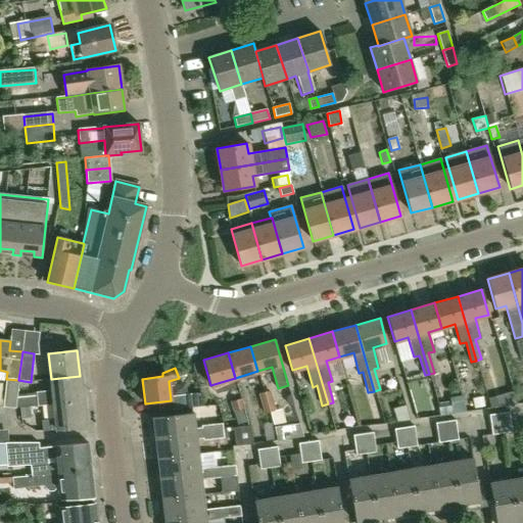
[(434,373),(429,374),(434,389),(440,387),(436,372),(434,373)]
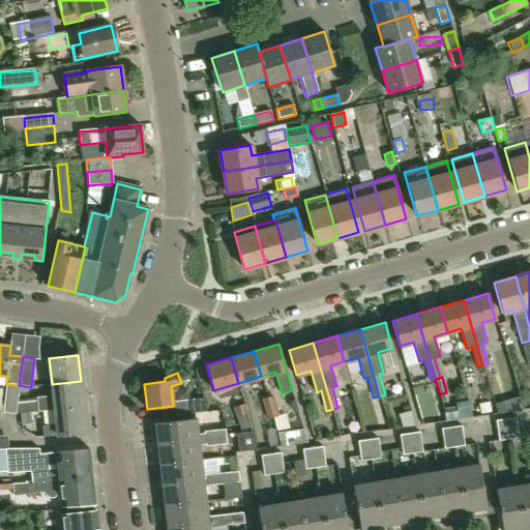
[(431,380),(428,381),(432,396),(440,394),(435,379),(431,380)]
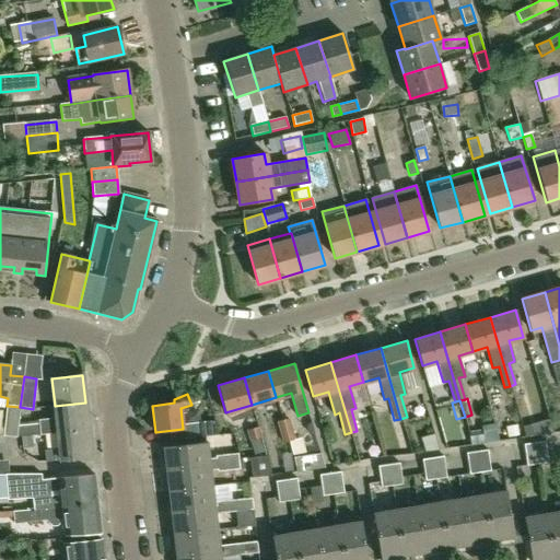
[(57,433),(89,429),(85,403),(55,406),(56,420),(39,421),(42,436),(58,434),(57,433)]
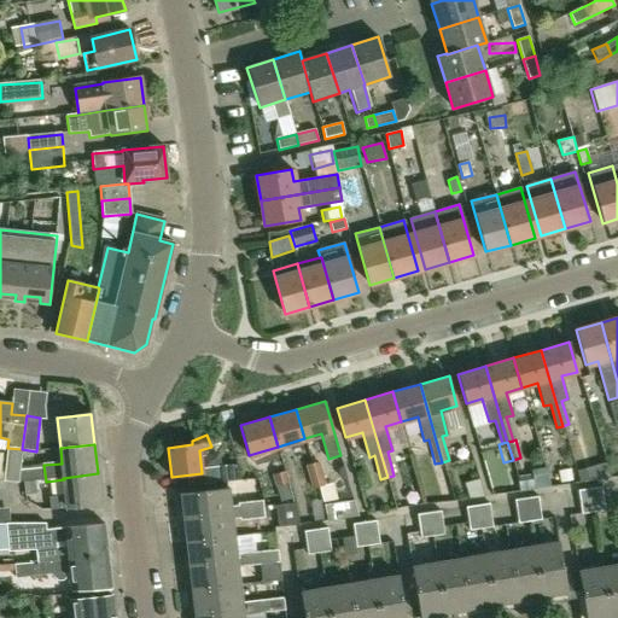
[(4,481),(18,483),(22,449),(7,448),(4,481)]
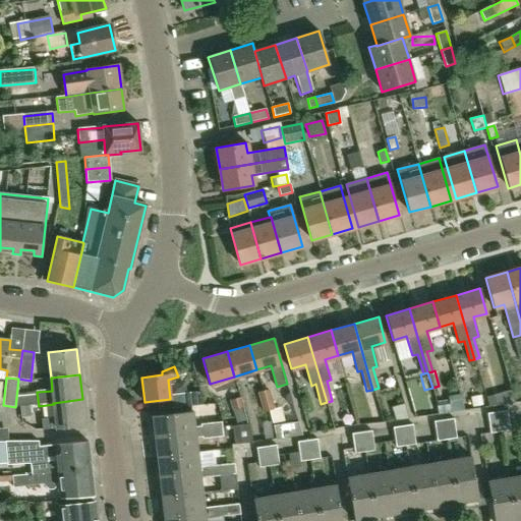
[(275,409),(269,390),(257,392),(264,412),(269,411),(275,409)]
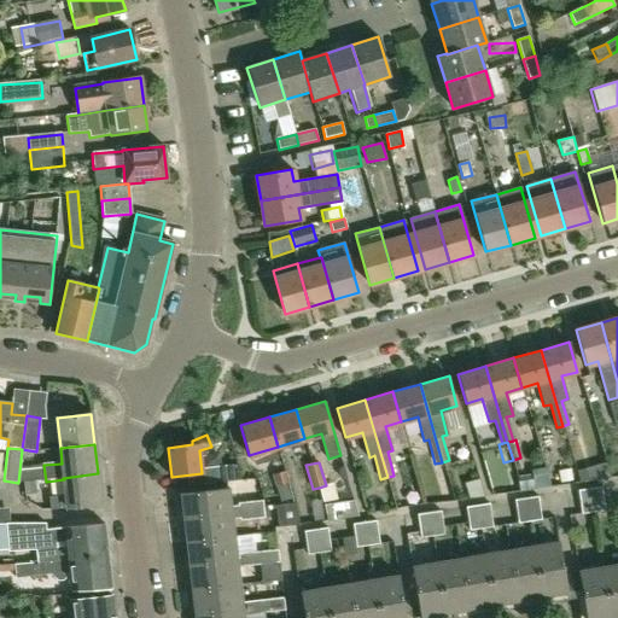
[(239,479),(238,465),(219,466),(220,482),(239,479)]
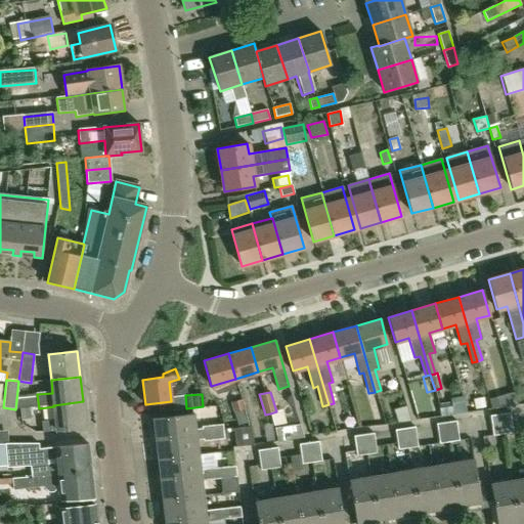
[(466,412),(464,400),(463,395),(450,397),(450,402),(438,404),(440,417),(466,412)]
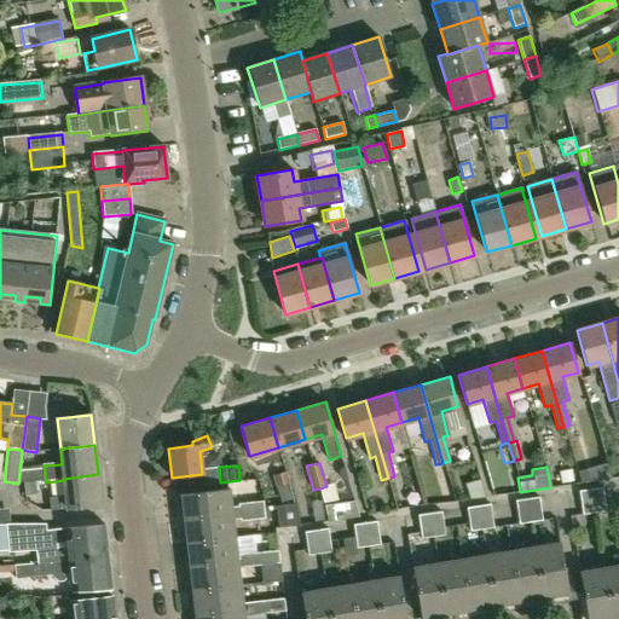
[(573,481),(572,469),(559,472),(561,484),(573,481)]
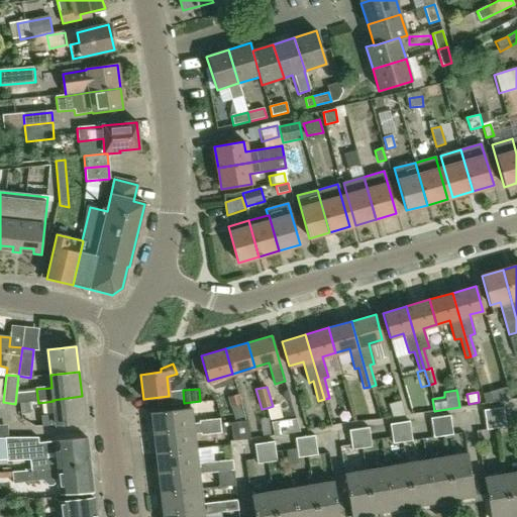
[(237,395),(227,398),(230,408),(240,405),(237,395)]
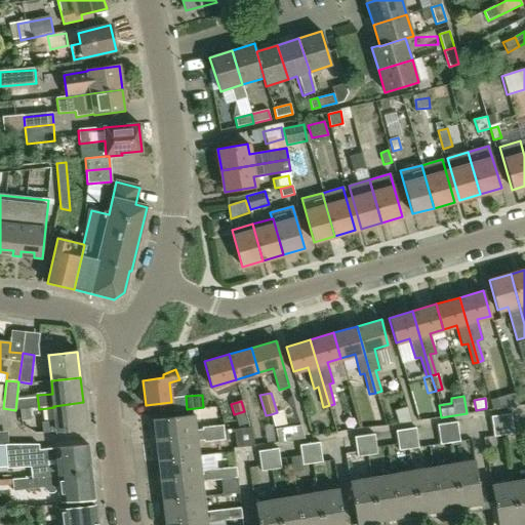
[(56,432),(87,429),(83,402),(53,406),(54,407),(55,422),(43,423),(44,434),(56,432)]
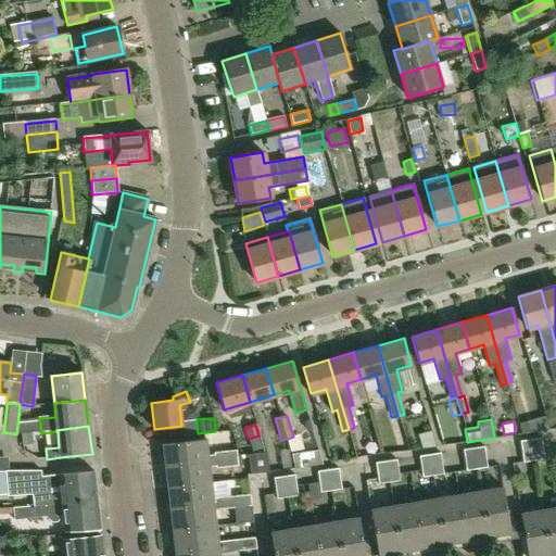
[(354,432),(343,433),(346,462),(357,460),(354,432)]
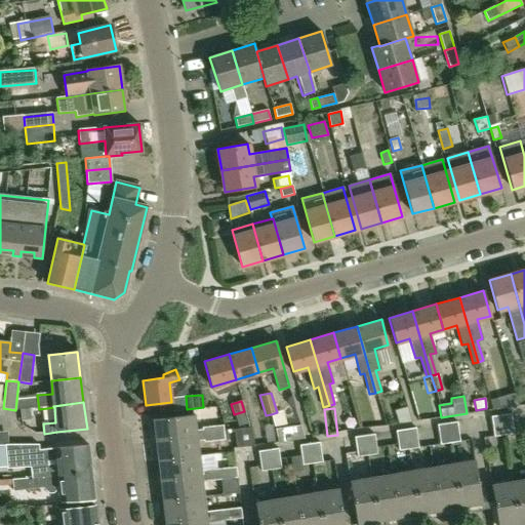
[(196,431),(194,413),(153,418),(156,440),(202,434),(203,439),(203,442),(214,440),(212,426),(201,427),(202,430),(196,431)]
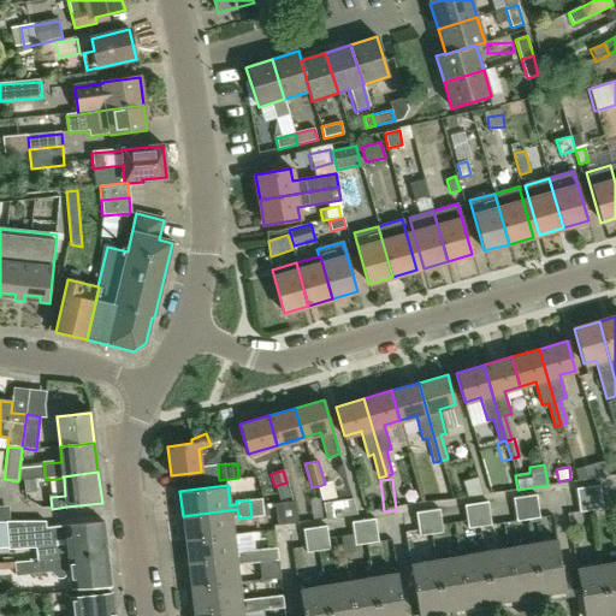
[(590,498),(600,497),(599,485),(587,487),(590,498)]
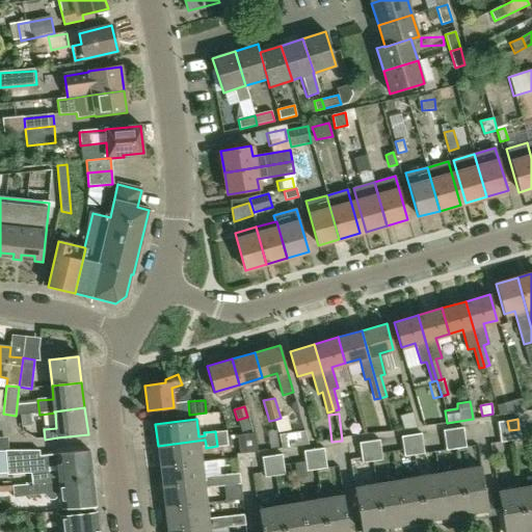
[(499,432),(509,430),(507,421),(498,422),(499,432)]
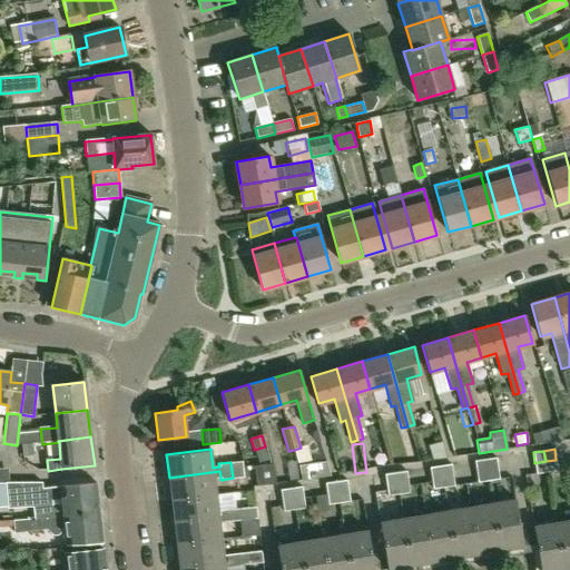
[(393,457),(377,457),(376,470),(393,470),(393,457)]
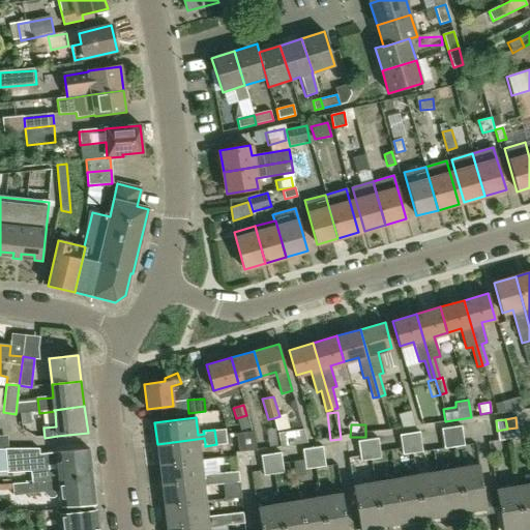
[(452,437),(463,436),(462,425),(451,428),(452,437)]
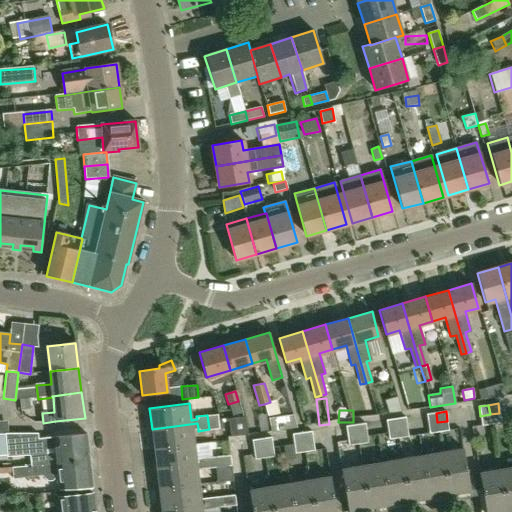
[(428,424),(437,422),(436,413),(427,414),(428,424)]
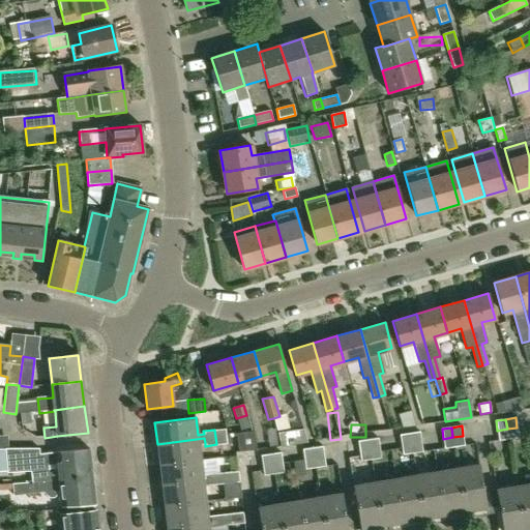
[(517,428),(507,429),(508,439),(518,437),(517,428)]
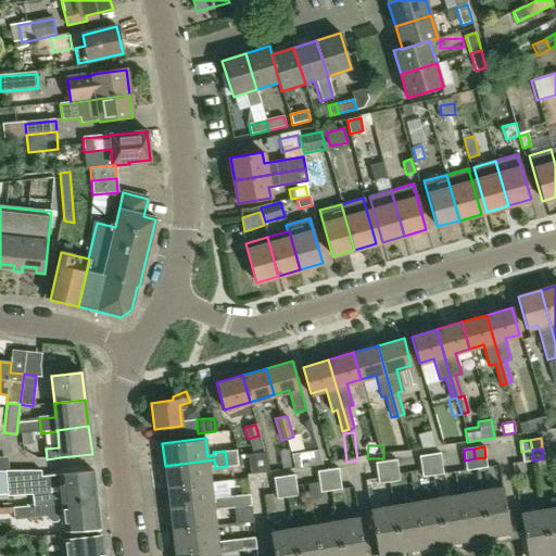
[(225,451),(227,466),(238,465),(236,450),(225,451)]
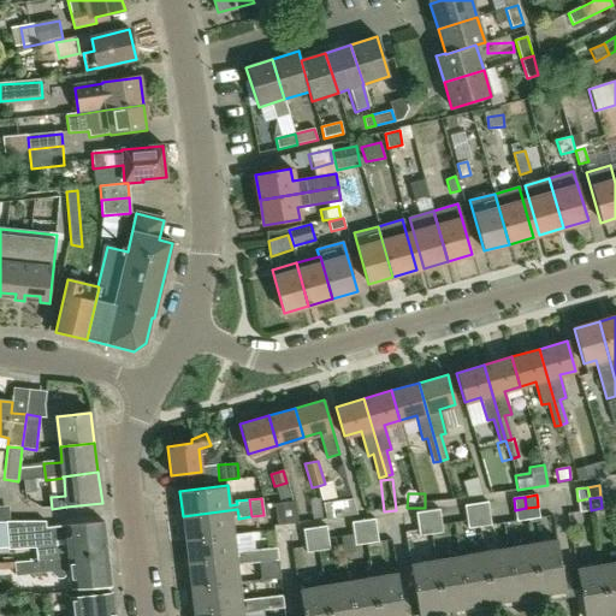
[(590,498),(578,501),(580,511),(591,510),(590,498)]
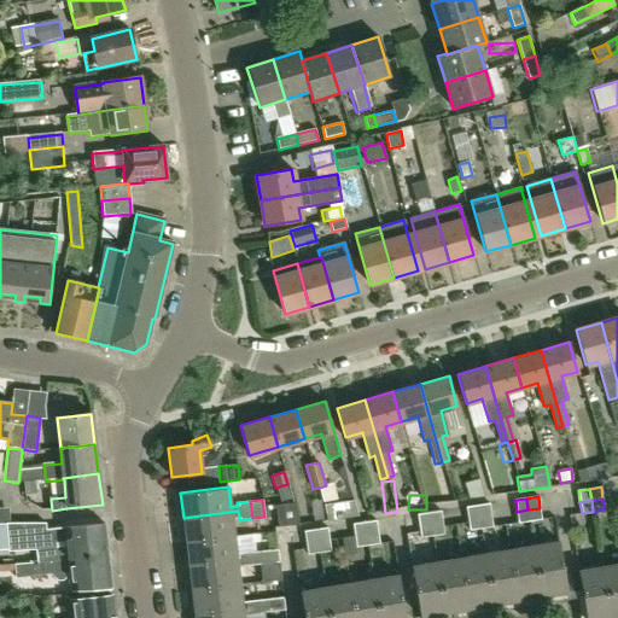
[(338,503),(324,505),(328,522),(359,517),(354,501),(338,503)]
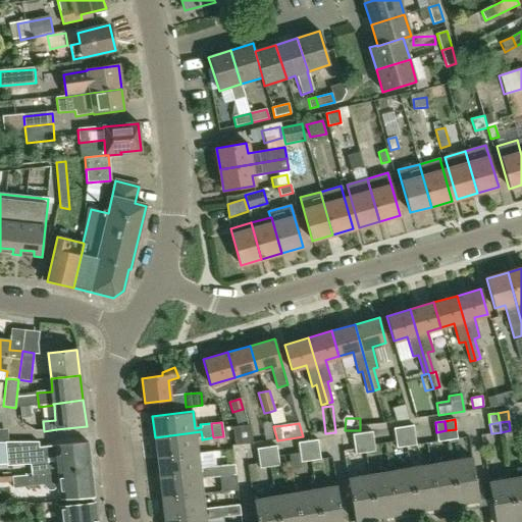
[(405,436),(414,435),(413,425),(404,427),(405,436)]
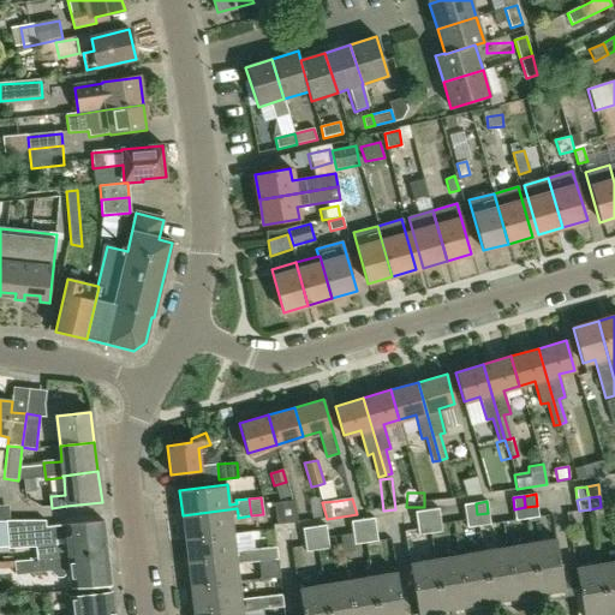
[(466,517),(477,514),(476,503),(464,505),(466,517)]
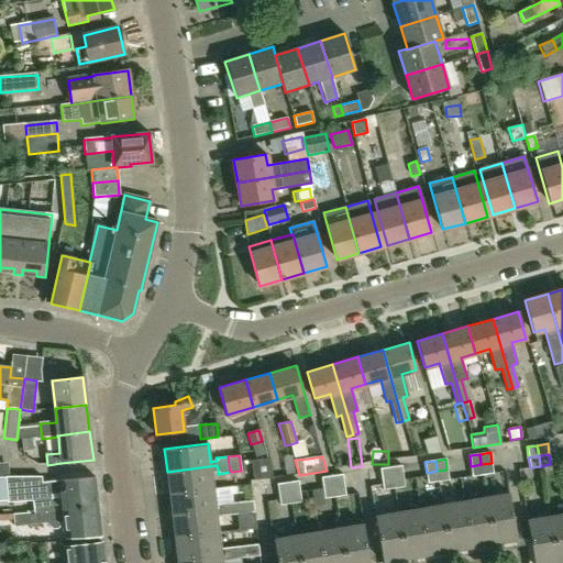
[(492,463),(481,464),(483,475),(493,474),(492,463)]
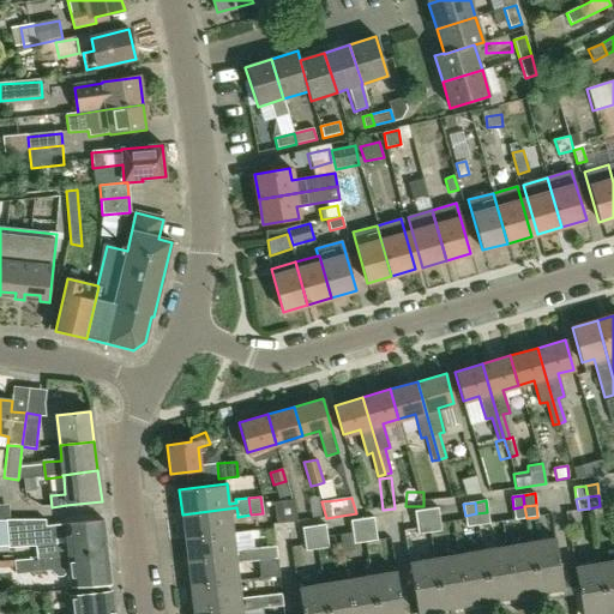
[(524,506),(513,509),(515,519),(527,518),(524,506)]
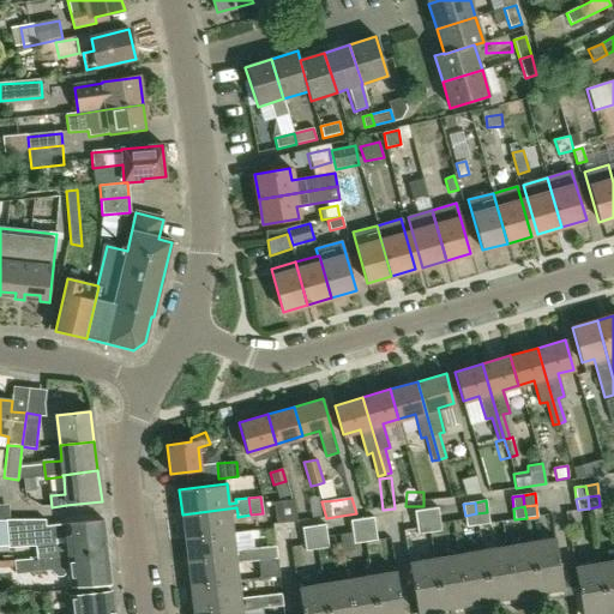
[(233,533),(230,515),(238,513),(236,507),(182,515),(185,539),(233,533)]
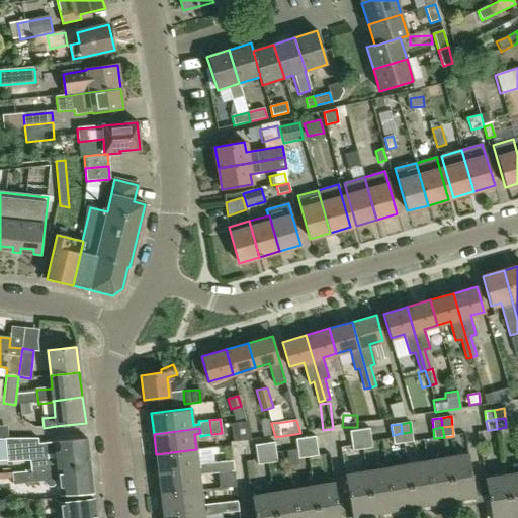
[(361,439),(370,438),(369,429),(359,430),(361,439)]
